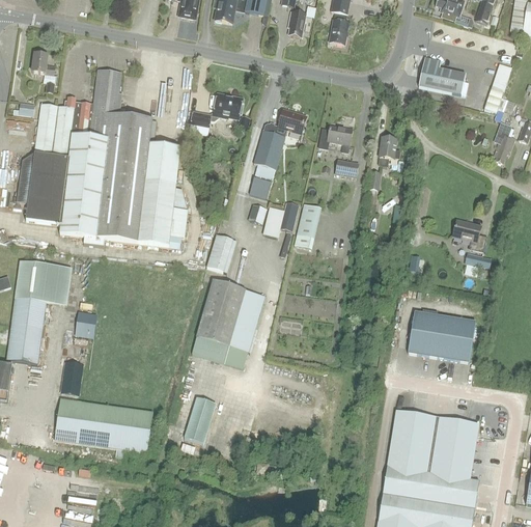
[(197,2),(197,0),(183,0),(179,15),(195,18),(198,2),(197,2)]
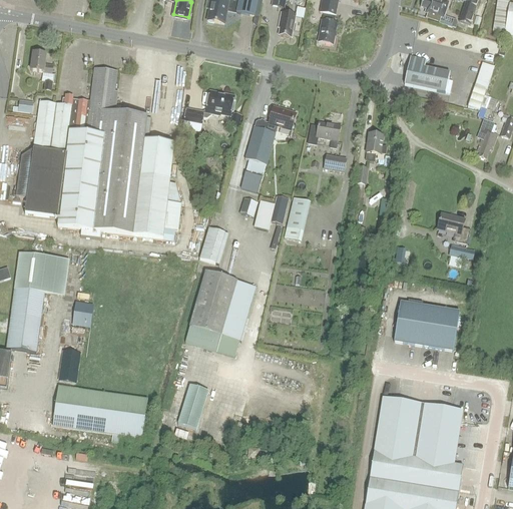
[(226,7),(236,9),(236,10),(260,14),(262,0),(238,0),(238,1),(233,0),(210,0),(207,18),(224,21),(226,7)]
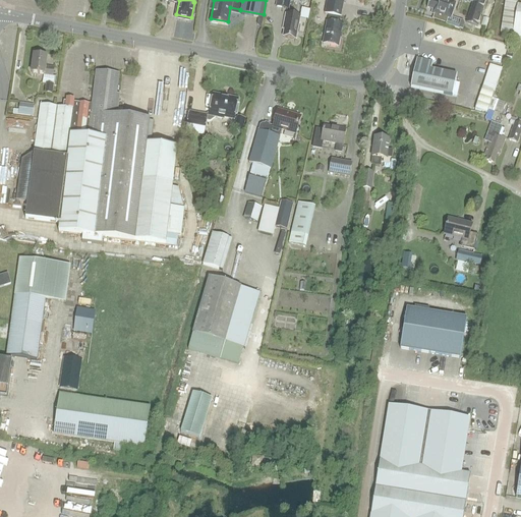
[(338,43),(342,21),(337,20),(338,13),(341,13),(343,0),(326,0),(325,10),(329,11),(323,41),(338,43)]
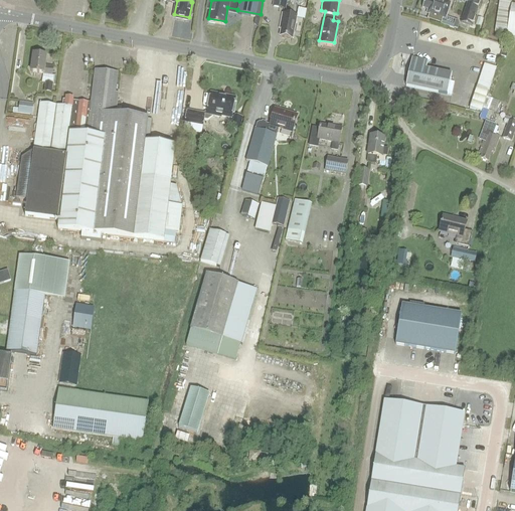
[(423,0),(422,4),(428,6),(427,9),(430,10),(428,15),(441,19),(443,14),(445,15),(450,0),(423,0)]
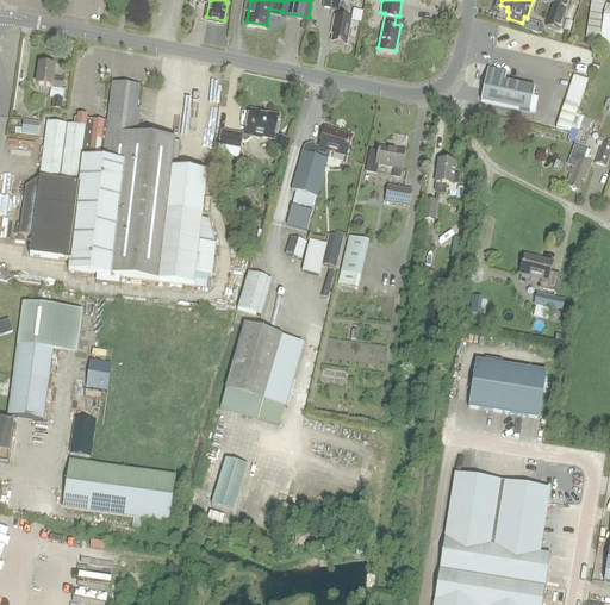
[(553,0),(546,22),(559,26),(567,0),(553,0)]
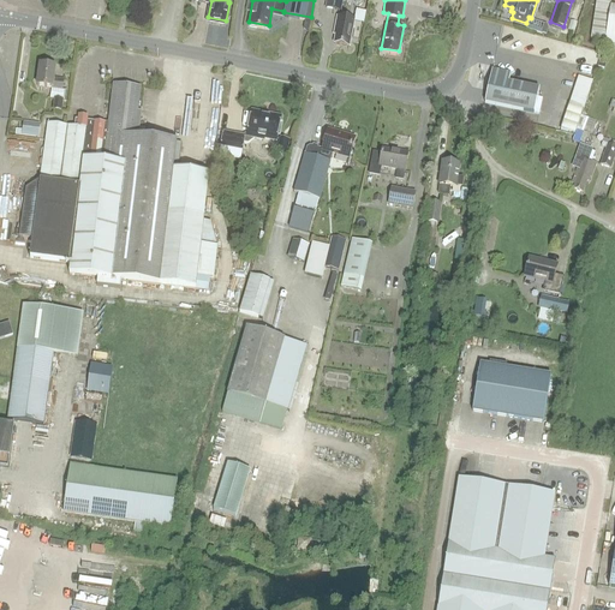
[(603,41),(614,41),(614,4),(608,4),(603,41)]
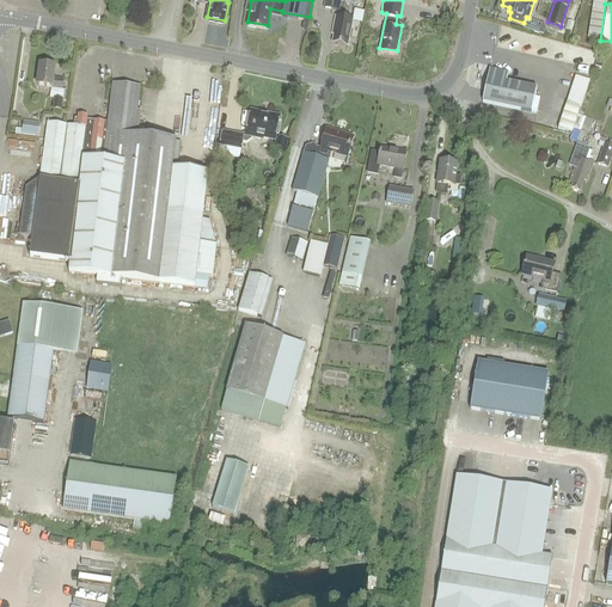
[(332,30),(334,30),(332,38),(347,42),(349,34),(357,35),(356,36),(357,37),(361,19),(360,19),(360,20),(352,19),(353,16),(335,13),(332,30)]
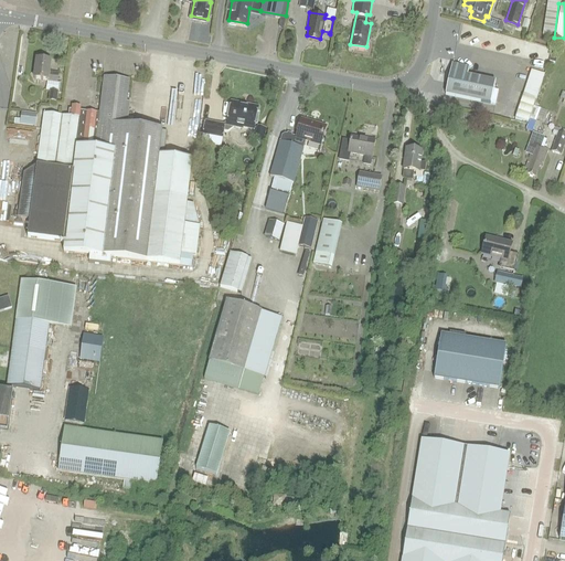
[(33,69),(32,73),(34,74),(34,75),(48,77),(57,78),(57,77),(59,71),(49,70),(51,57),(36,55),(35,67),(33,69)]
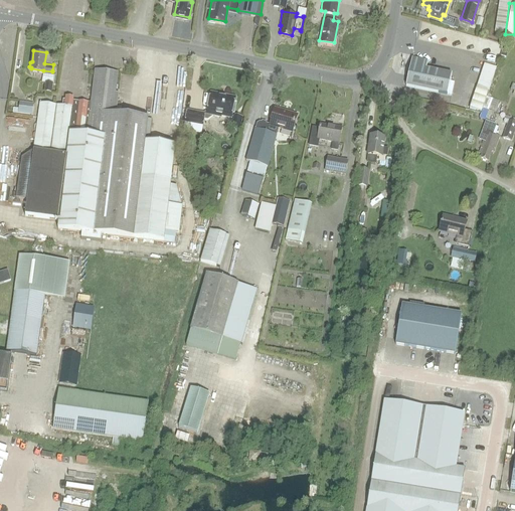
[(425,66),(427,58),(412,54),(406,82),(447,92),(448,91),(452,92),(454,78),(450,77),(452,71),(425,66)]
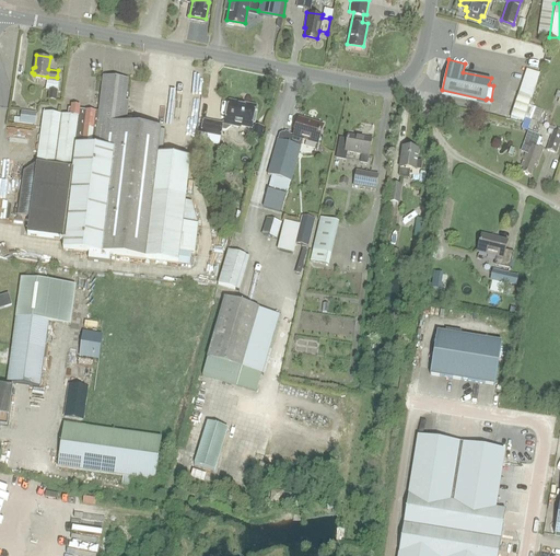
[(518,90),(531,94),(539,70),(526,66),(518,90)]
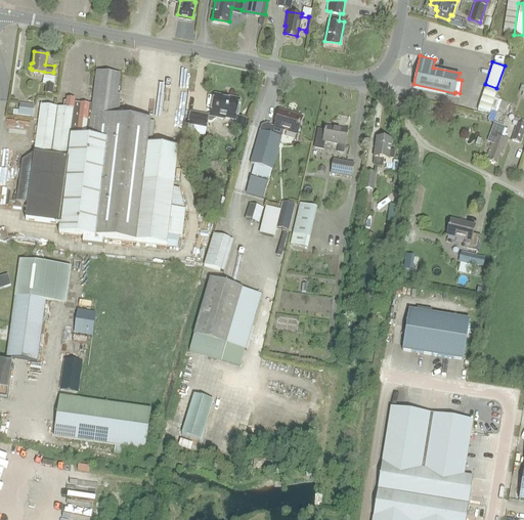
[(177,245),(178,232),(182,232),(185,208),(171,206),(178,145),(147,141),(150,118),(118,114),(120,98),(117,98),(120,71),(96,68),(92,101),(64,98),(63,105),(41,102),(35,150),(22,157),(16,198),(28,200),(26,216),(60,221),(58,230),(83,233),(82,240),(102,242),(102,235),(136,240),(177,245)]
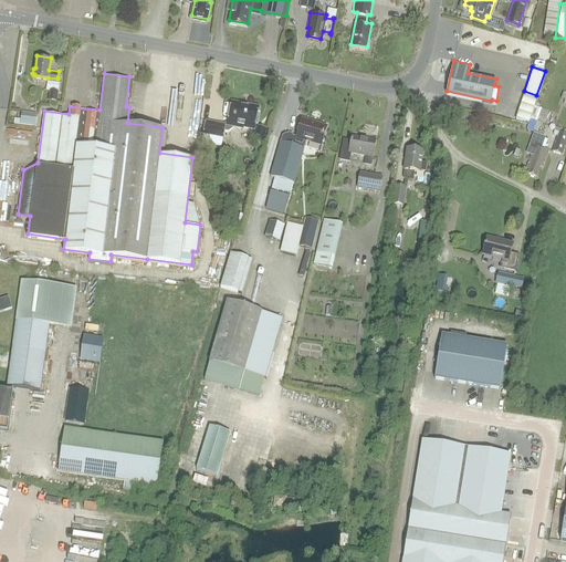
[(59,89),(50,87),(49,97),(58,99),(59,89)]
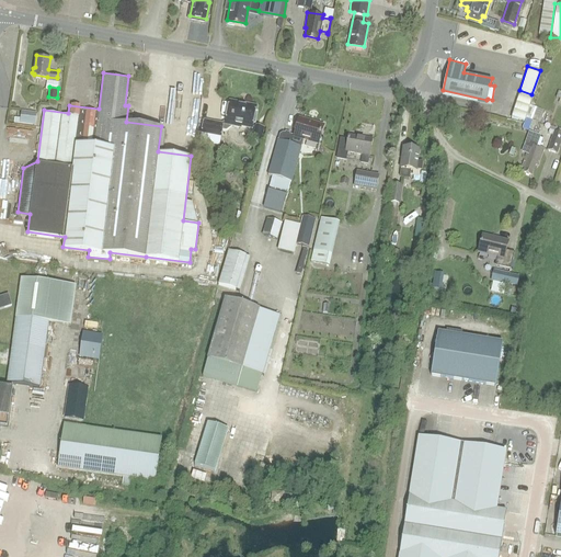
[(251,125),(255,103),(230,98),(226,118),(225,117),(222,120),(222,121),(204,116),(201,129),(220,133),(222,126),(226,126),(232,122),(240,124),(240,123),(251,125)]
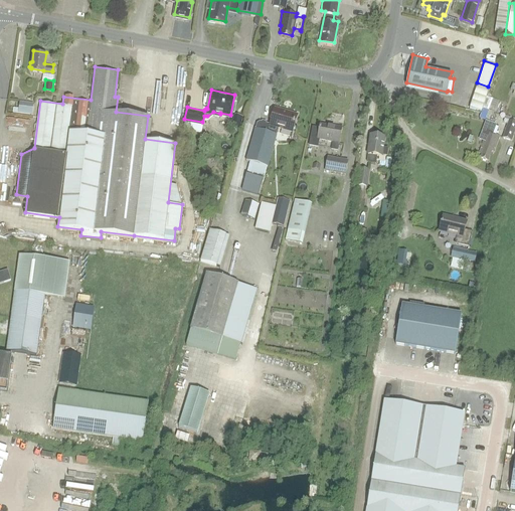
[(479,115),(485,117),(493,96),(487,94),(479,115)]
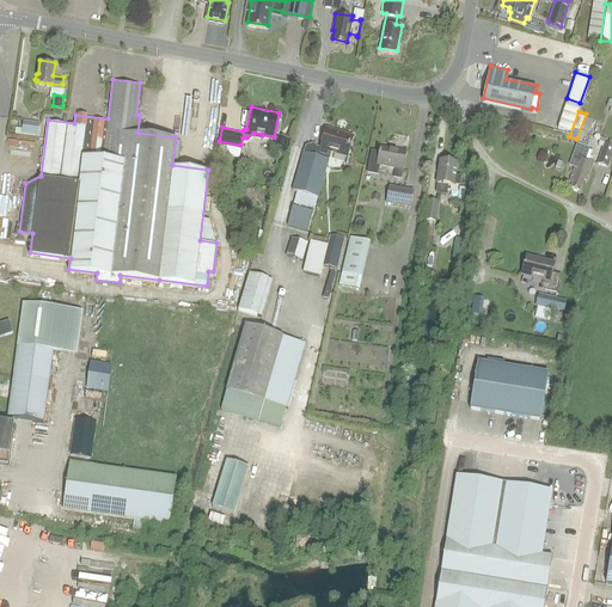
[(17,117),(14,130),(38,133),(41,118),(23,116),(23,117),(17,117)]
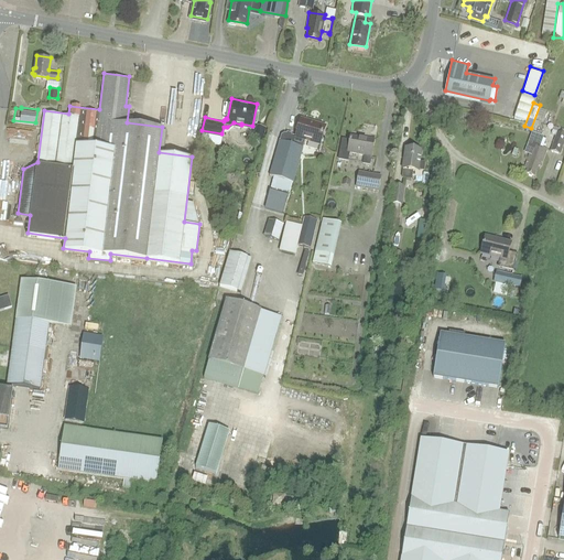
[(269,172),(274,174),(266,205),(282,210),(291,179),(293,179),(303,144),(305,137),(320,141),(325,124),(301,116),(296,135),(293,133),(293,132),(292,132),(284,130),(282,132),(280,138),(279,138),(269,172)]
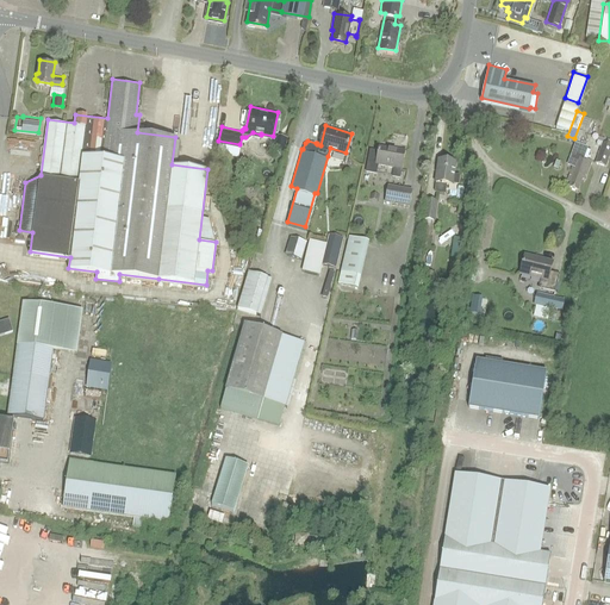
[(576,139),(570,157),(574,158),(567,176),(571,178),(570,182),(578,186),(583,174),(586,175),(592,157),(584,154),(587,143),(576,139)]
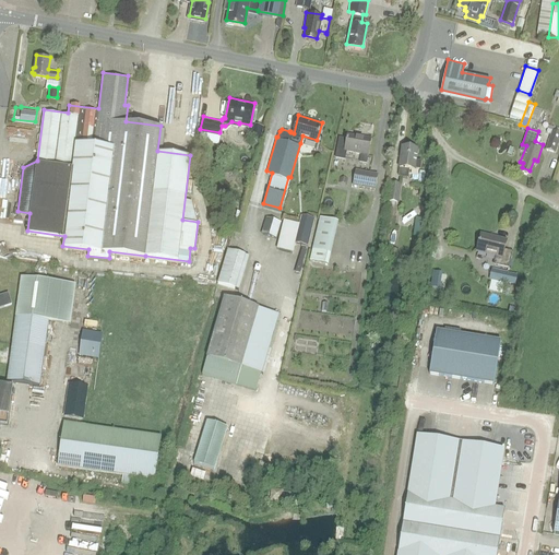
[(558,138),(558,129),(552,128),(546,146),(556,150),(558,138)]
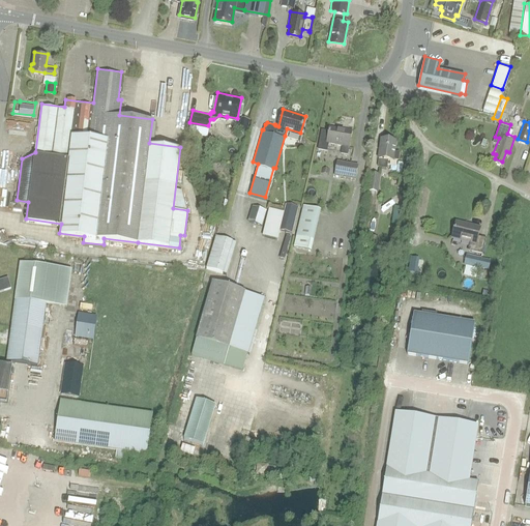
[(347,152),(352,128),(345,126),(345,128),(329,125),(329,128),(322,127),(318,146),(327,148),(328,140),(343,142),(341,150),(347,152)]
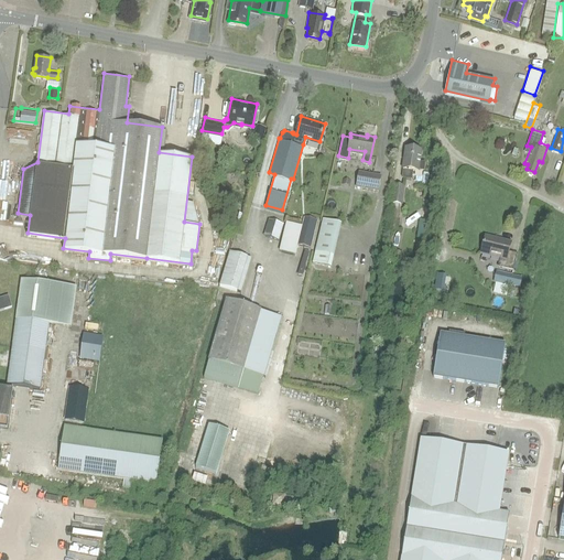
[(403,167),(402,174),(412,175),(413,168),(419,168),(419,167),(423,168),(424,160),(420,159),(421,148),(414,147),(414,143),(407,142),(407,146),(405,146),(403,167)]
